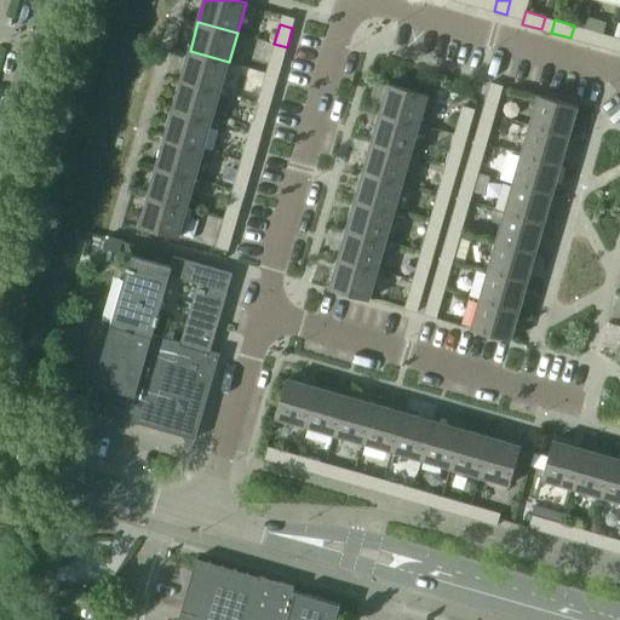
[(584,28),(580,40),(600,46),(603,34),(585,28),(584,28)]
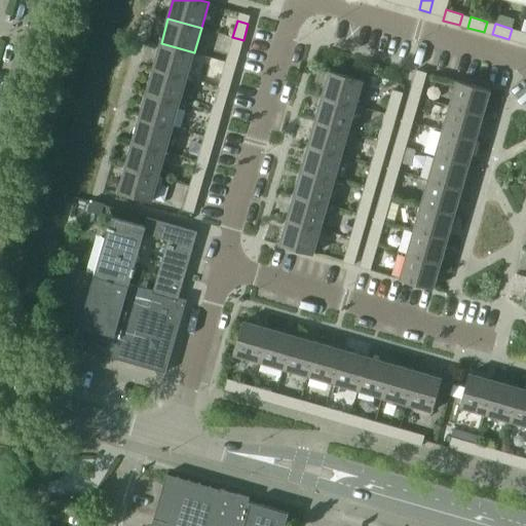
[(525,32),(520,31),(517,41),(525,43),(525,32)]
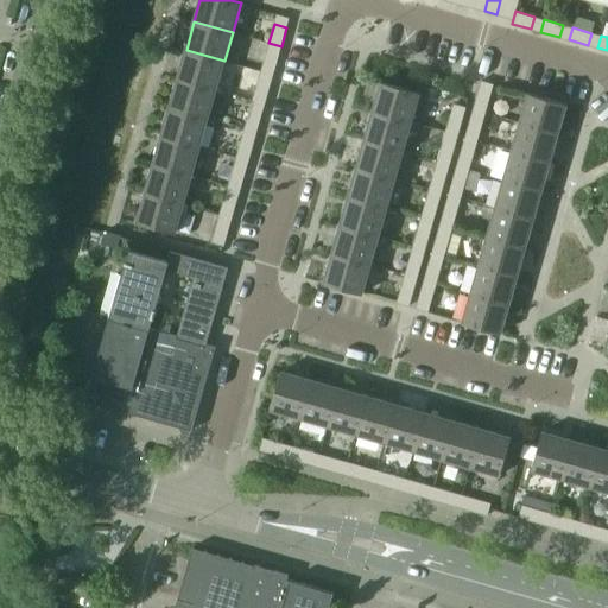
[(187,50),(178,78),(216,89),(225,61),(187,50)]
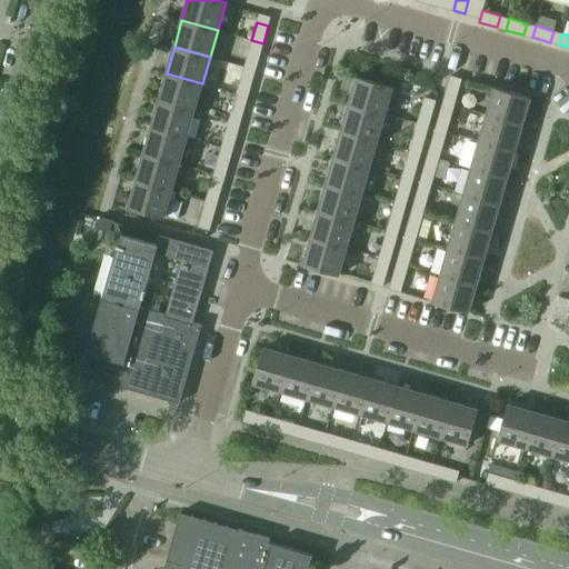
[(245,67),(256,70),(261,52),(249,49),(245,67)]
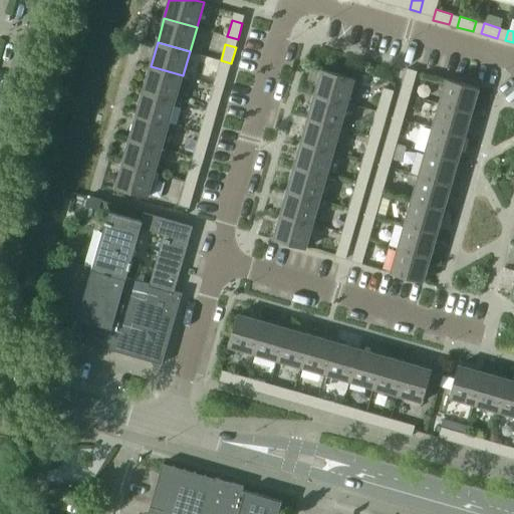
[(151,66),(144,90),(176,99),(183,75),(151,66)]
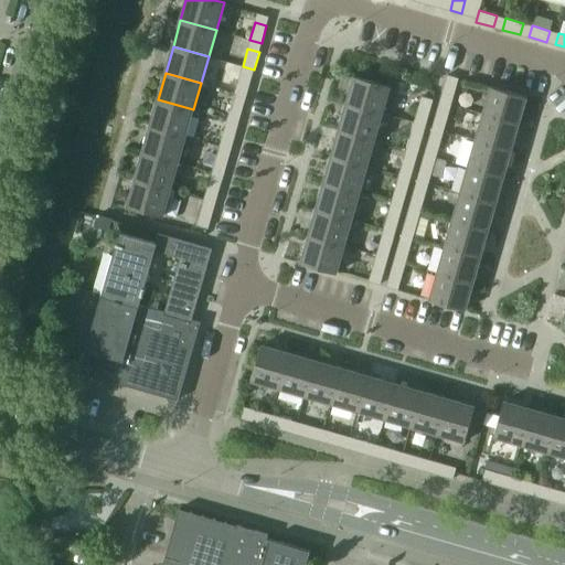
[(447,74),(441,92),(452,95),(458,77),(447,74)]
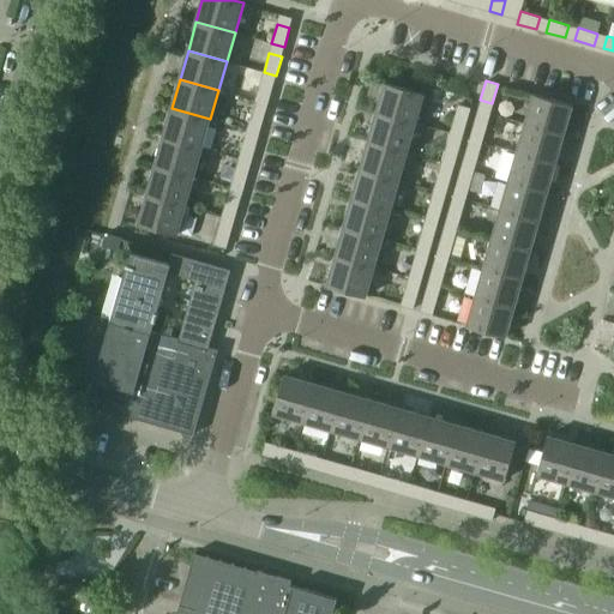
[(256,101),(268,104),(274,85),(260,82),(256,101)]
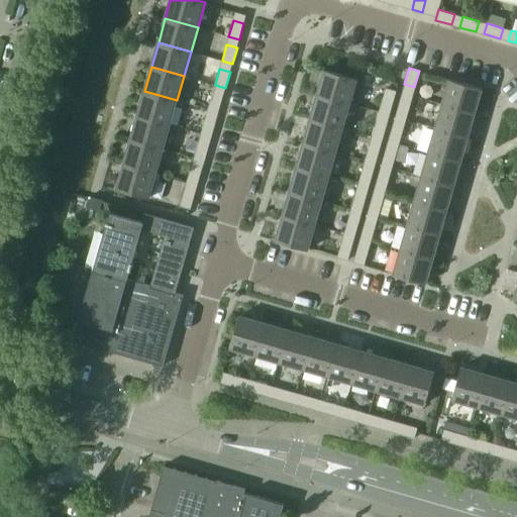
[(324,70),(317,95),(349,104),(356,79),(324,70)]
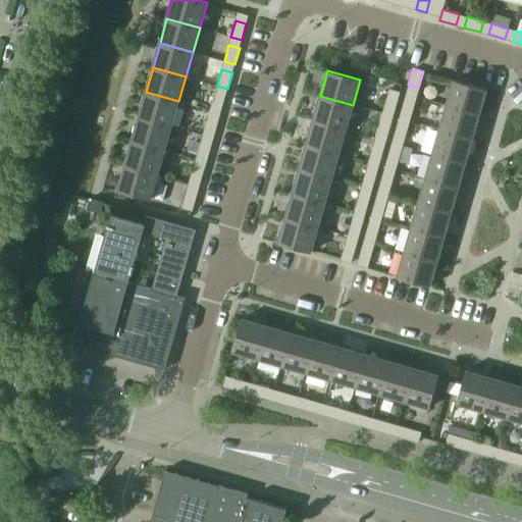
[(454,80),(447,105),(479,115),(486,89),(454,80)]
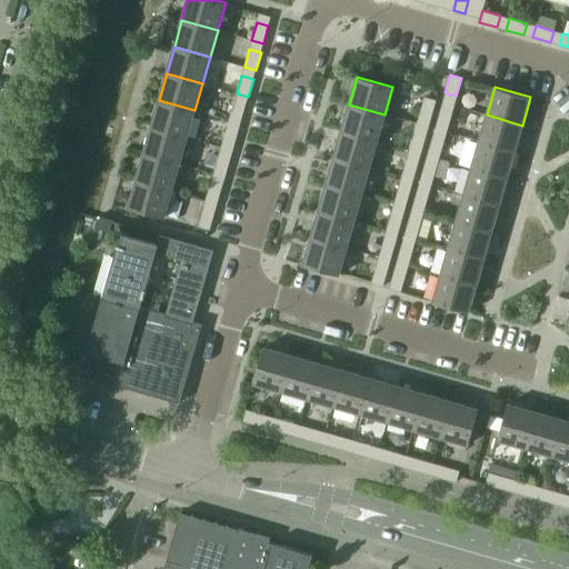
[(159,100),(151,127),(187,137),(195,110),(159,100)]
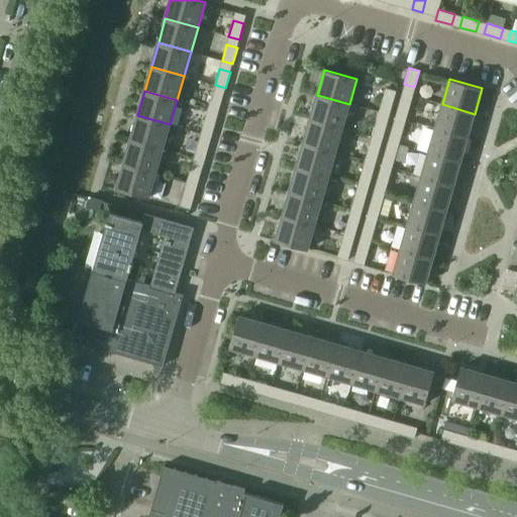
[(402,92),(397,108),(408,111),(412,95),(402,92)]
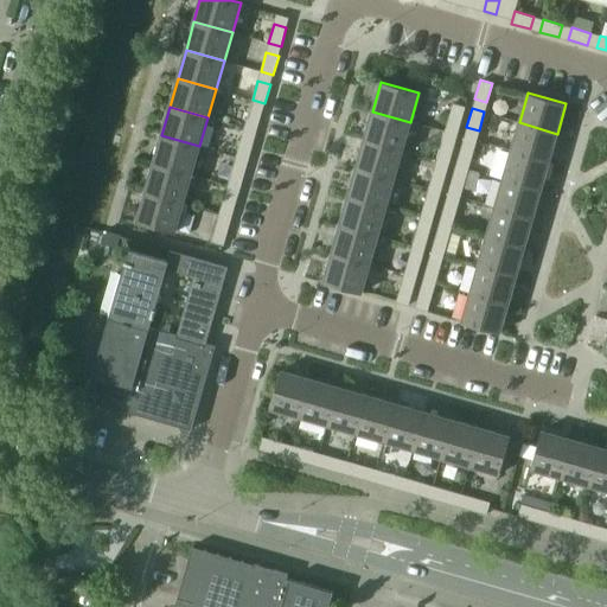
[(244,128),(256,132),(262,113),(250,109),(244,128)]
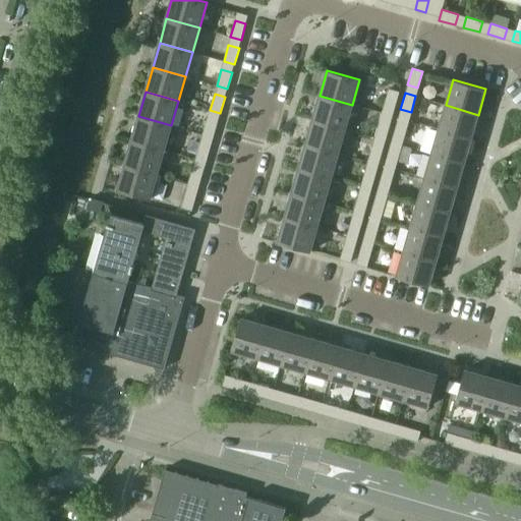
[(320,96),(312,120),(345,129),(352,105),(320,96)]
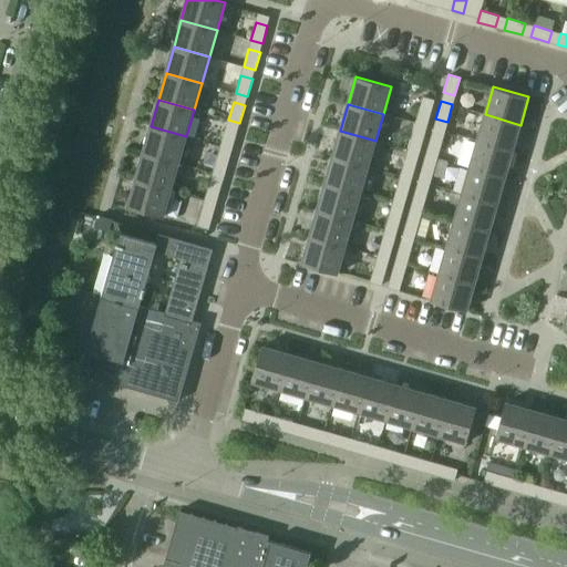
[(421,105),(416,123),(428,126),(432,109),(421,105)]
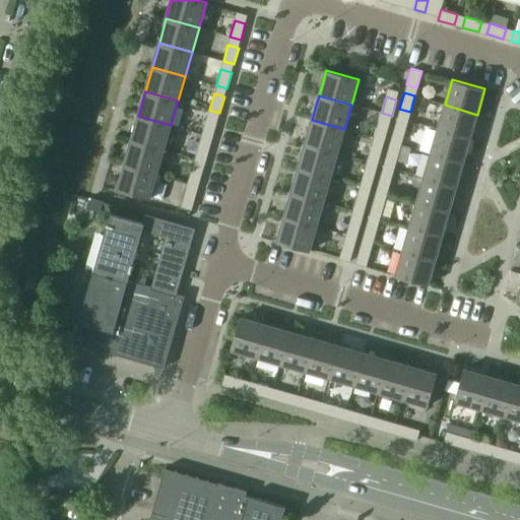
[(445,105),(438,129),(470,138),(477,115),(445,105)]
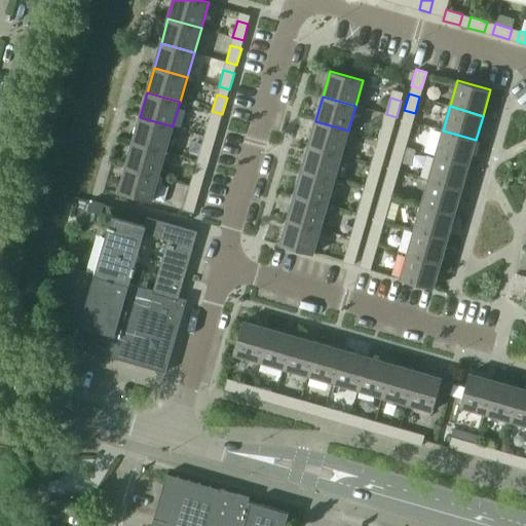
[(140,117),(133,142),(165,151),(173,126),(140,117)]
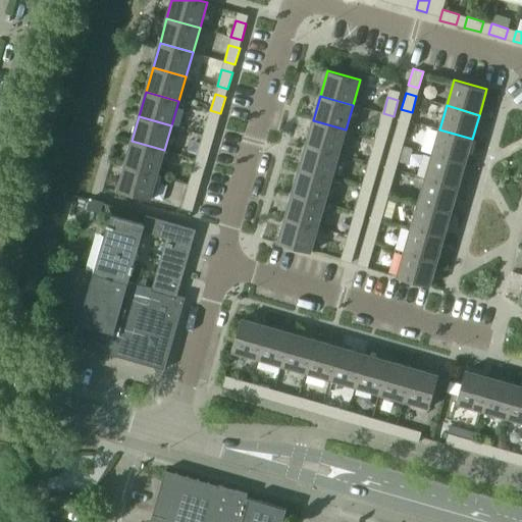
[(399,117),(395,134),(405,137),(410,120),(399,117)]
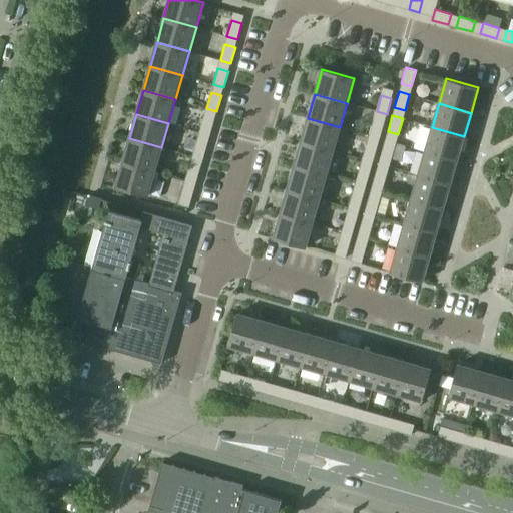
[(199,132),(209,135),(214,119),(204,116),(199,132)]
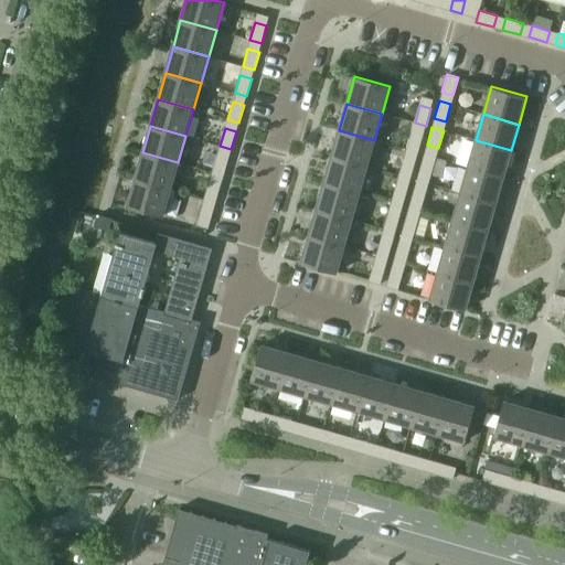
[(339,130),(331,156),(368,167),(374,140),(339,130)]
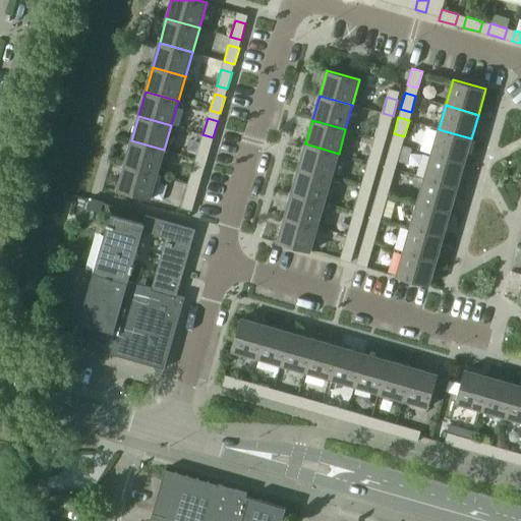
[(375,137),(386,140),(391,123),(380,120),(375,137)]
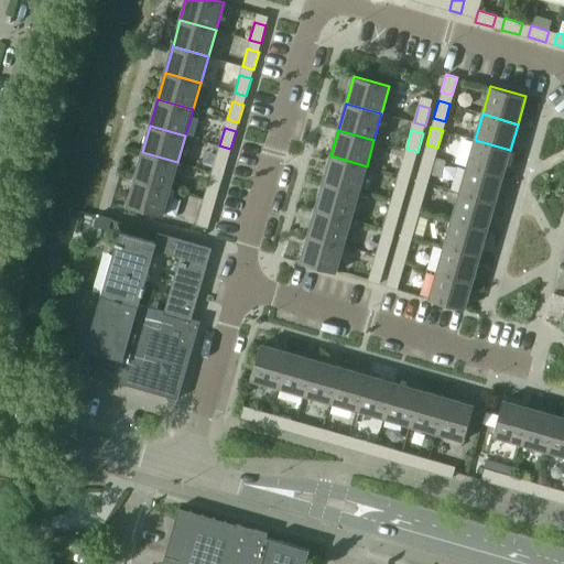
[(475,140),(467,166),(502,176),(510,150),(475,140)]
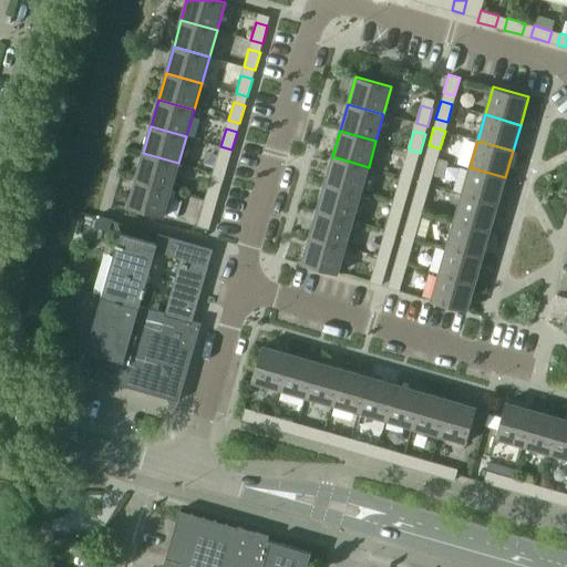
[(143,153),(136,178),(172,189),(178,163),(143,153)]
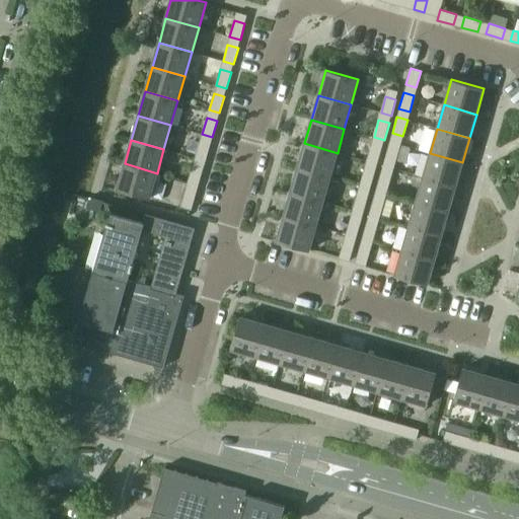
[(400,144),(390,141),(385,157),(395,160),(400,144)]
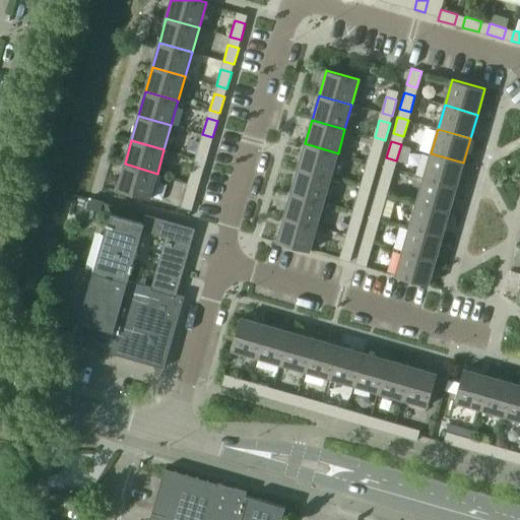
[(195,158),(206,161),(210,145),(200,142),(195,158)]
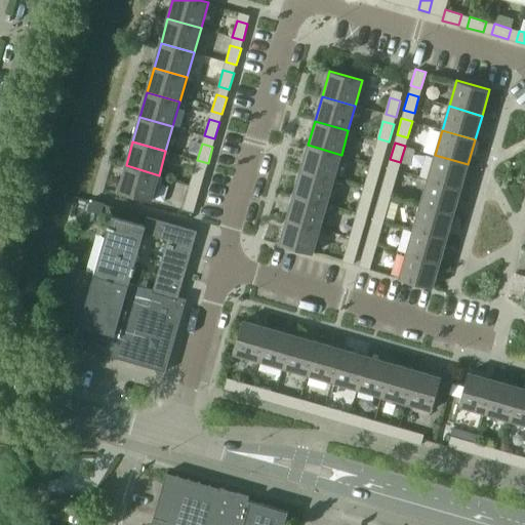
[(308,145),(301,169),(334,179),(341,155),(308,145)]
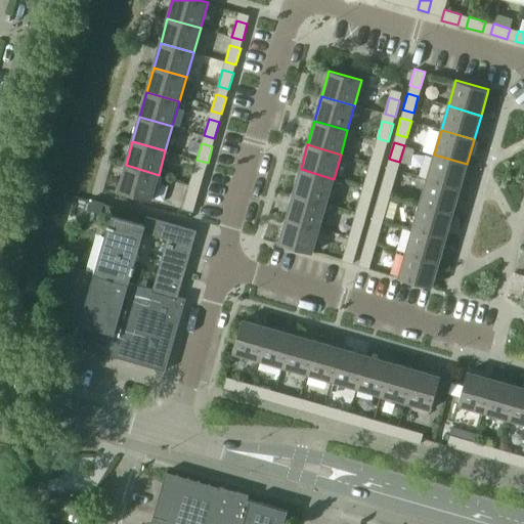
[(370,163),(381,166),(386,149),(375,146),(370,163)]
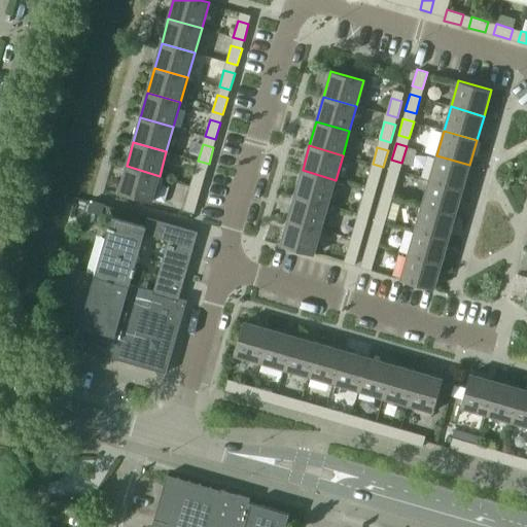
[(436,155),(429,180),(463,189),(469,165),(436,155)]
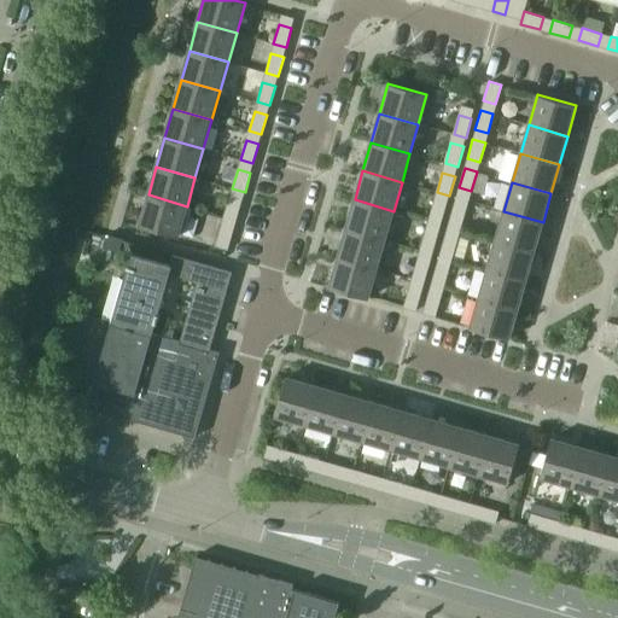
[(187,207),(149,194),(139,226),(178,237),(187,207)]
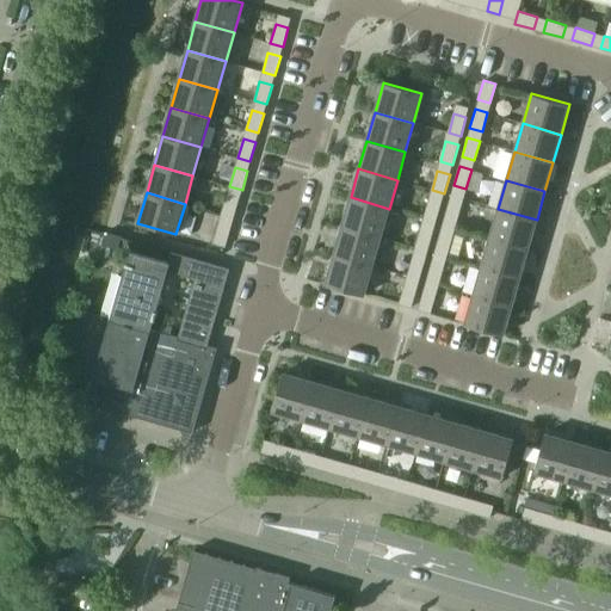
[(451,195),(445,214),(458,217),(463,198),(451,195)]
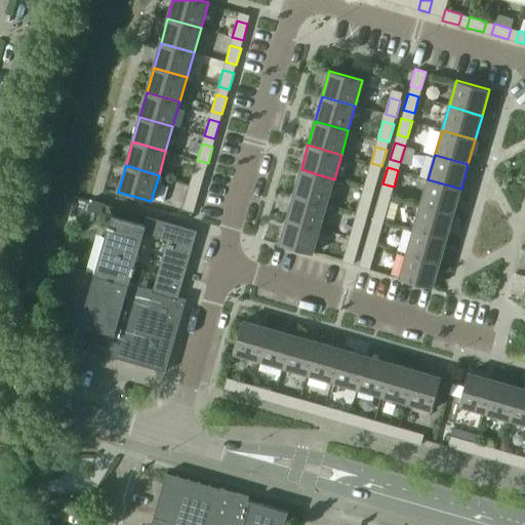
[(190,185),(201,188),(205,171),(195,168),(190,185)]
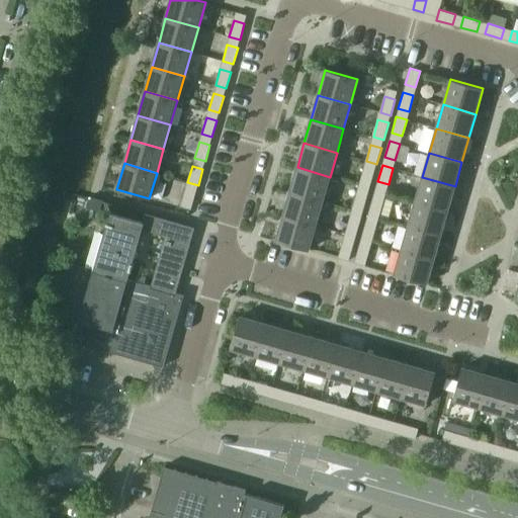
[(297,167),(290,191),(323,200),(330,177),(297,167)]
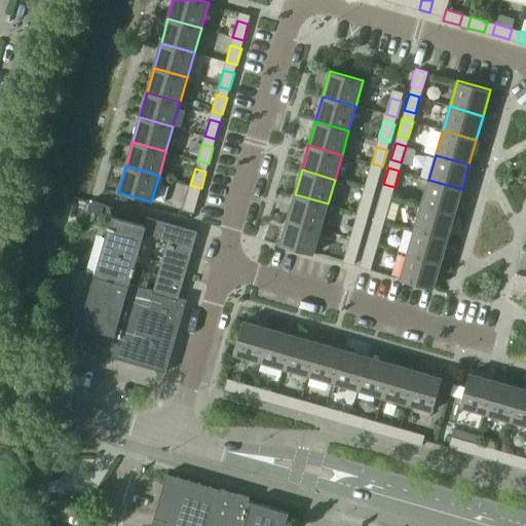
[(370,172),(365,188),(375,191),(380,175),(370,172)]
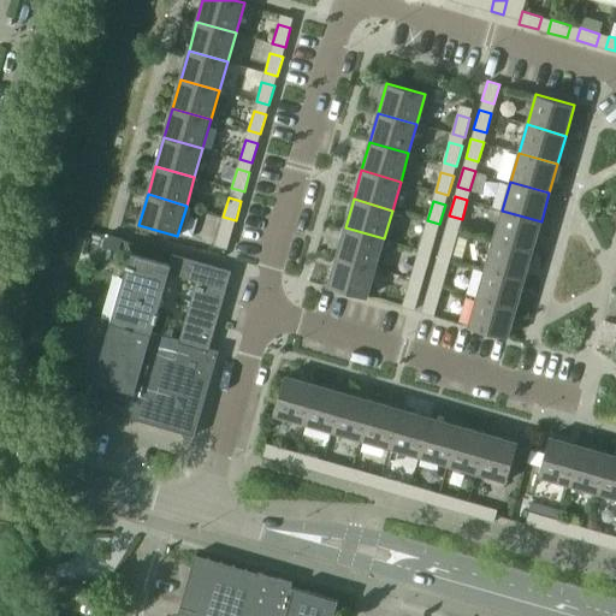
[(502,211),(495,240),(533,250),(542,221),(502,211)]
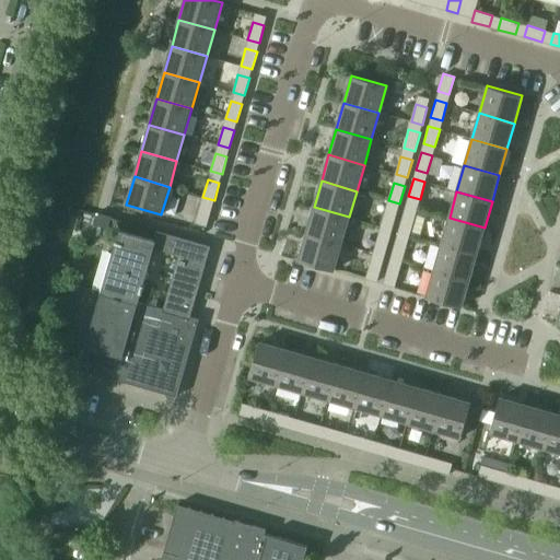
[(400,223),(412,226),(417,208),(406,205),(400,223)]
